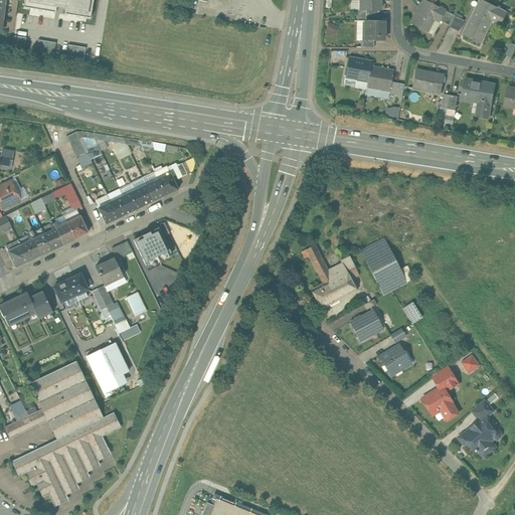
[(29,0),(28,9),(55,13),(57,3),(66,4),(64,15),(87,18),(90,0),(29,0)]
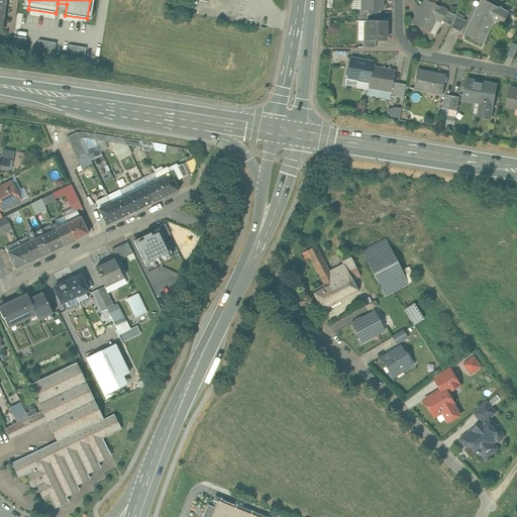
[(382,0),(362,0),(362,10),(364,10),(368,10),(381,10),(382,10),(382,0)]
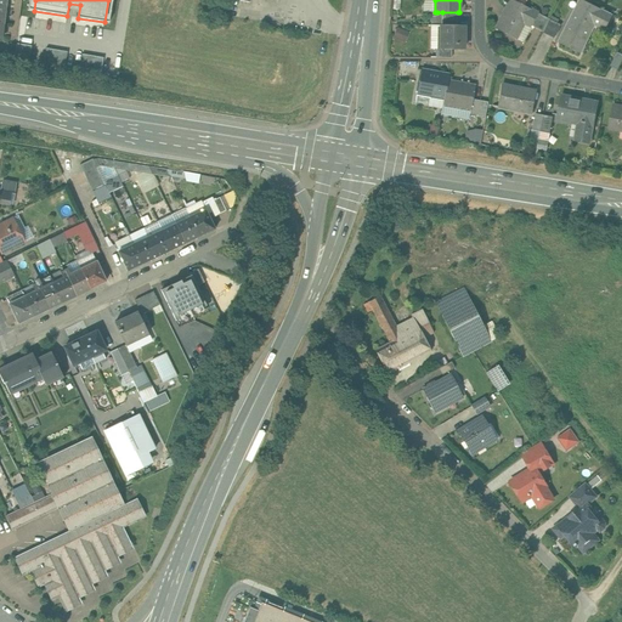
[(516,3),(510,0),(509,0),(496,28),(516,39),(524,23),(531,27),(537,13),(516,3)]
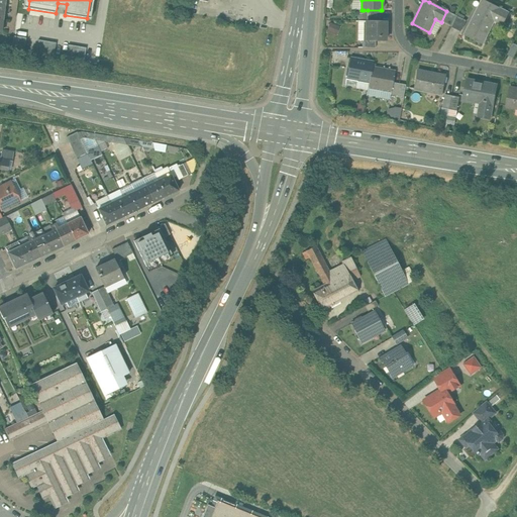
[(474,39),(493,4),(491,3),(484,0),(483,0),(466,35),(474,39)]
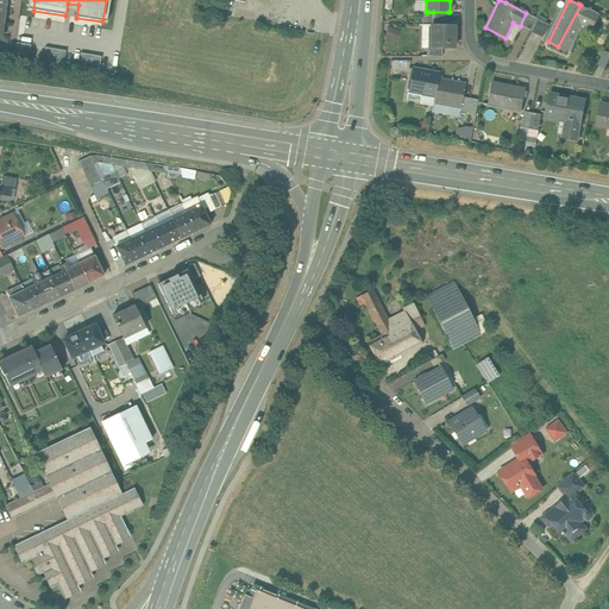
[(581,5),(558,46),(567,52),(582,24),(592,30),(600,14),(581,5)]
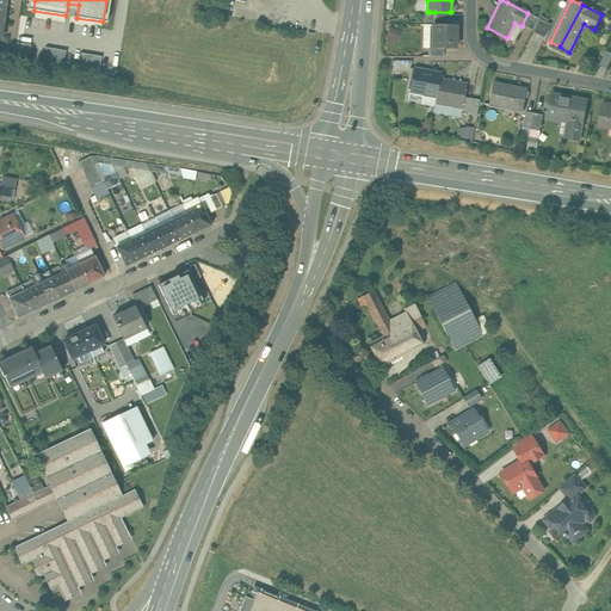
[(539,19),(528,13),(522,26),(534,32),(539,19)]
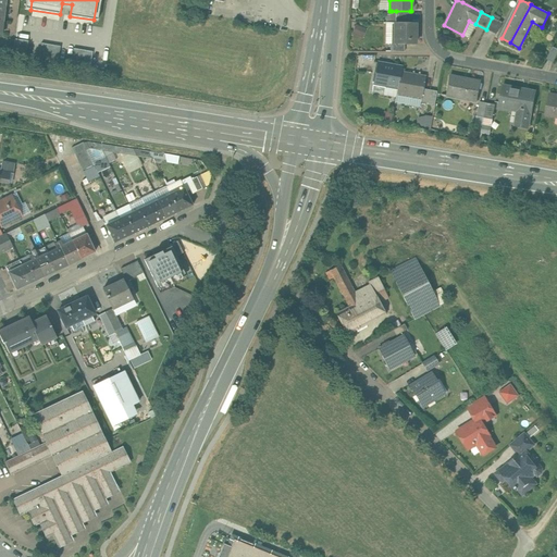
[(503,23),(492,17),(486,29),(497,34),(503,23)]
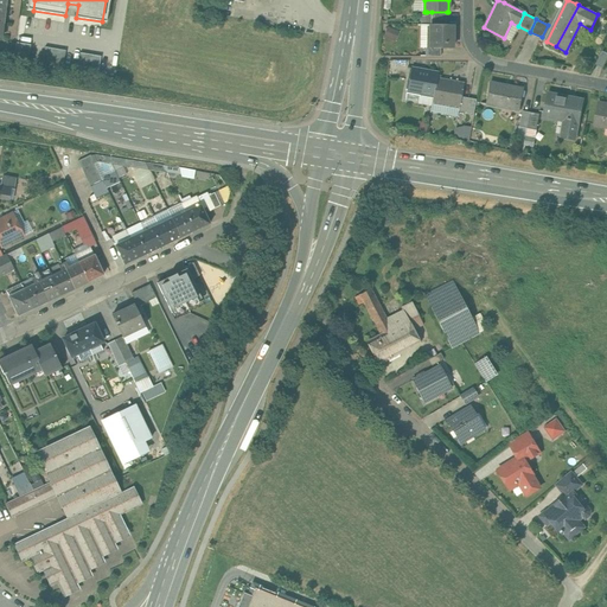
[(432,25),(430,25),(430,48),(430,49),(441,49),(453,50),(453,25),(447,25),(432,25)]
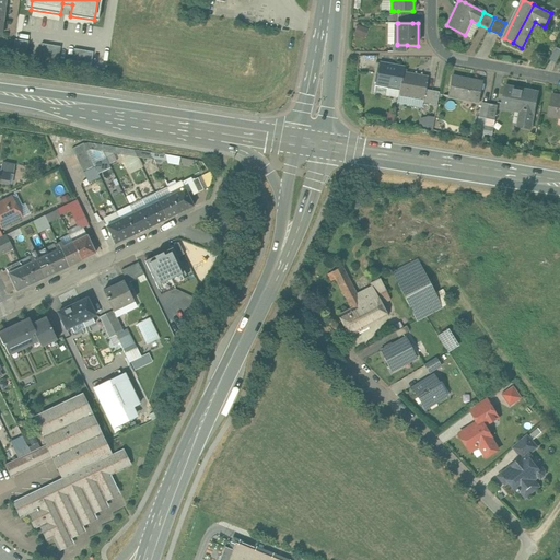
[(369,28),(359,25),(354,34),(365,38),(369,28)]
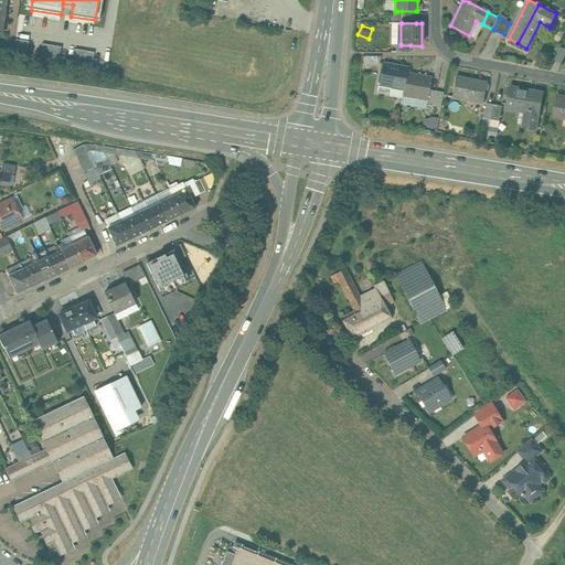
[(29,41),(16,39),(14,51),(28,52),(29,41)]
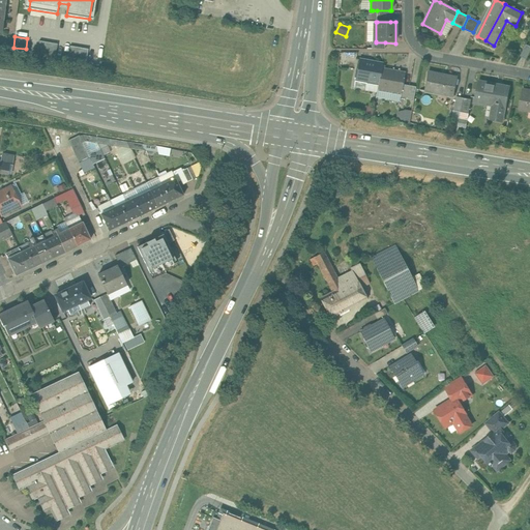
[(58,43),(39,40),(38,51),(56,54),(58,43)]
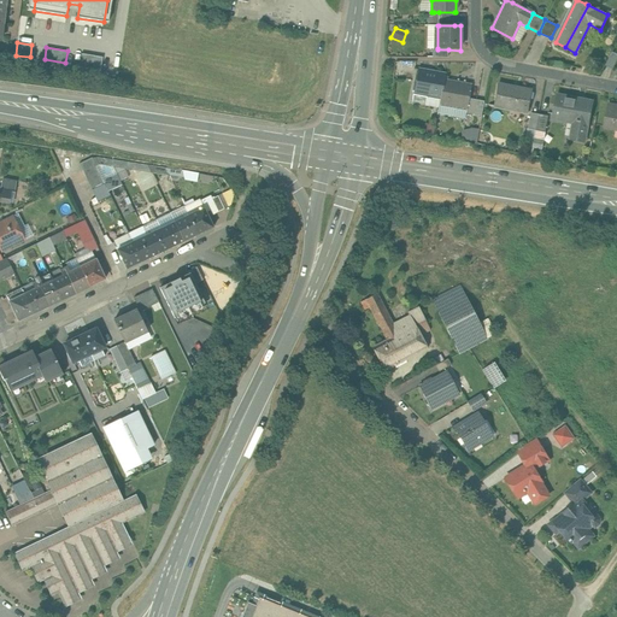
[(616,62),(616,53),(613,52),(606,66),(613,70),(616,62)]
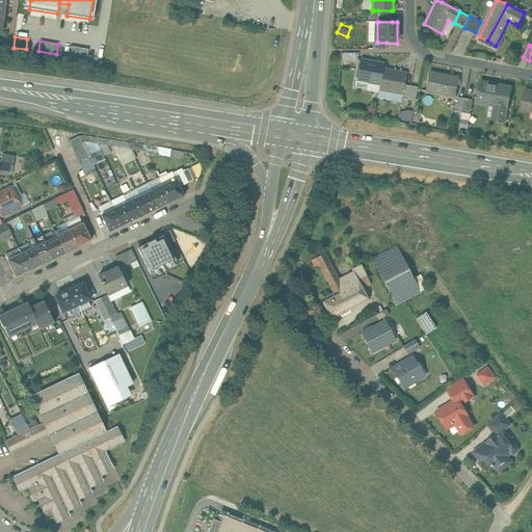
[(88,49),(71,46),(69,56),(86,60),(88,49)]
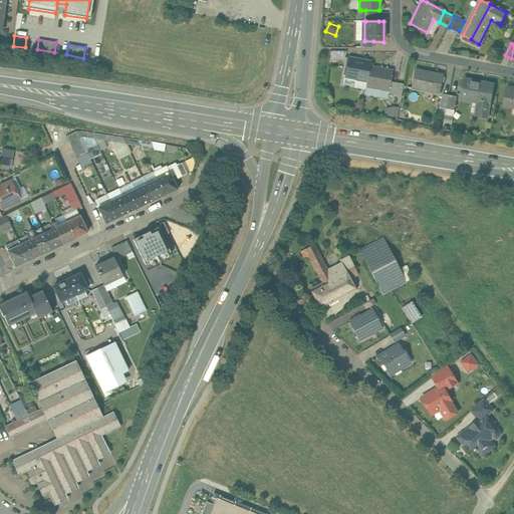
[(339,52),(330,50),(327,65),(336,67),(339,52)]
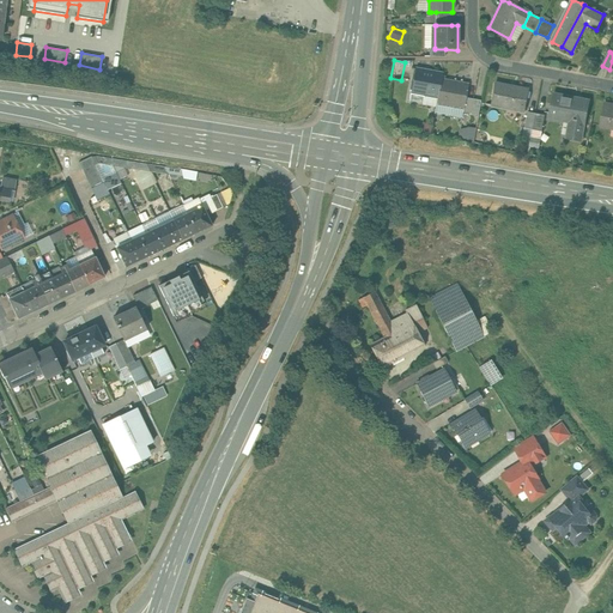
[(442,74),(416,68),(411,92),(410,99),(411,101),(422,103),(423,102),(424,95),(438,97),(441,80),(442,74)]
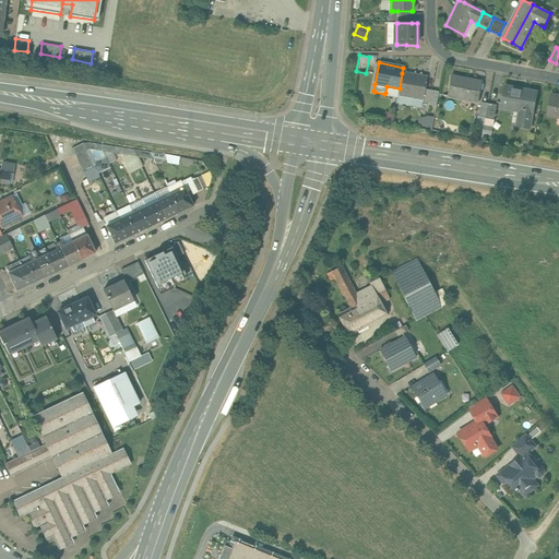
[(427,78),(402,73),(400,88),(399,94),(423,98),(423,99),(425,90),(427,78)]
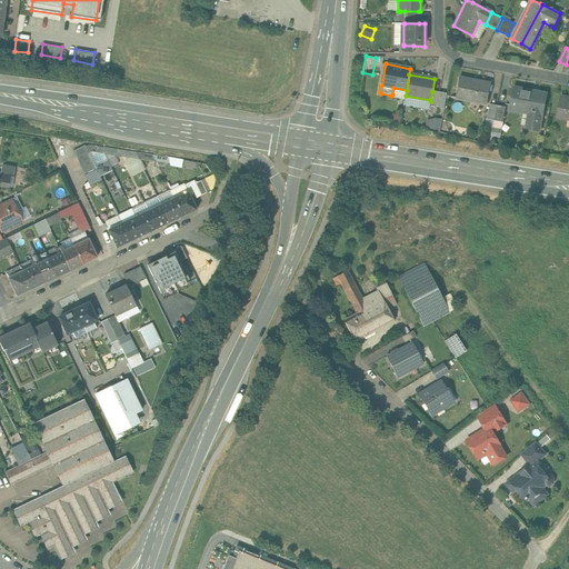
[(491,85),(459,78),(456,98),(487,105),(491,85)]
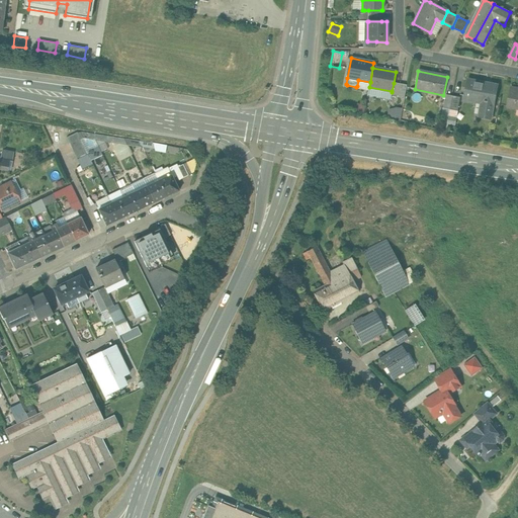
[(497,86),(469,81),(465,99),(484,103),(481,115),(490,117),(490,118),(491,119),(495,99),(496,99),(497,98),(495,97),(497,86)]
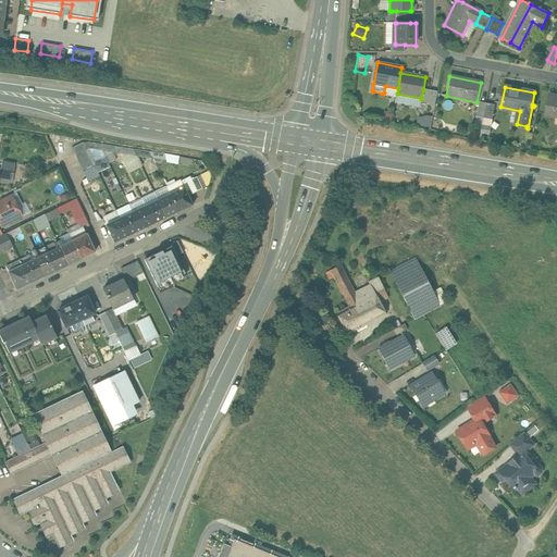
[(430,90),(423,89),(421,99),(421,98),(420,101),(428,103),(430,90)]
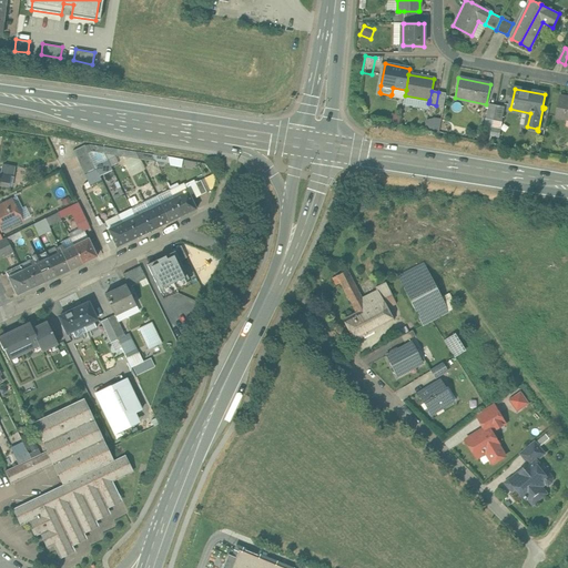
[(446,93),(438,92),(436,105),(443,107),(446,93)]
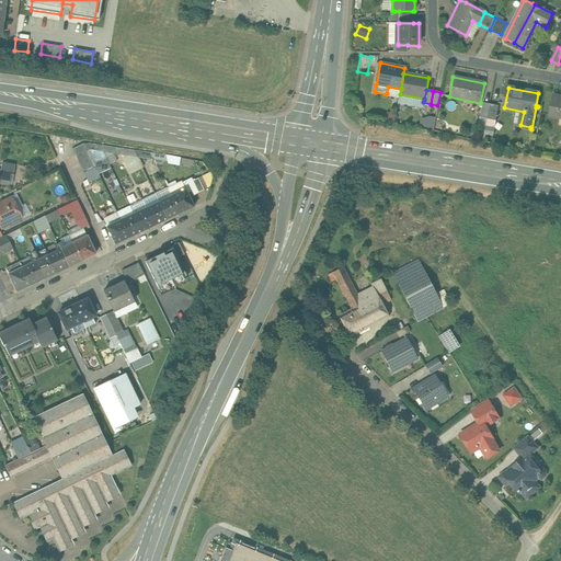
[(560,96),(553,95),(550,115),(560,117),(560,96)]
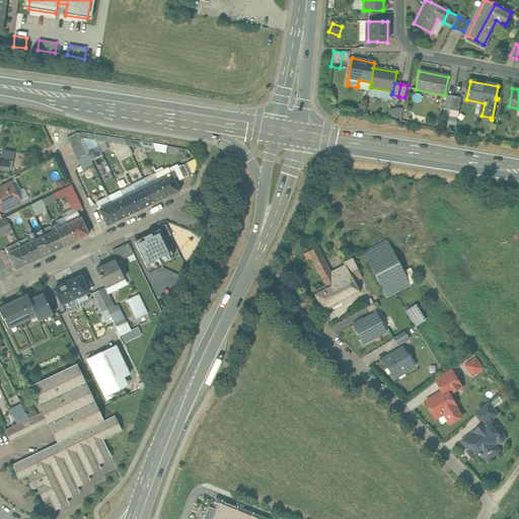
[(453,96),(447,95),(444,108),(451,109),(453,96)]
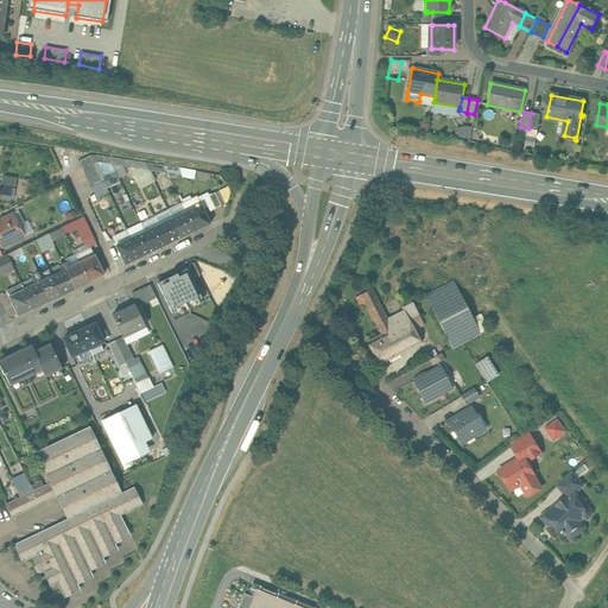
[(429,125),(419,122),(416,132),(426,135),(429,125)]
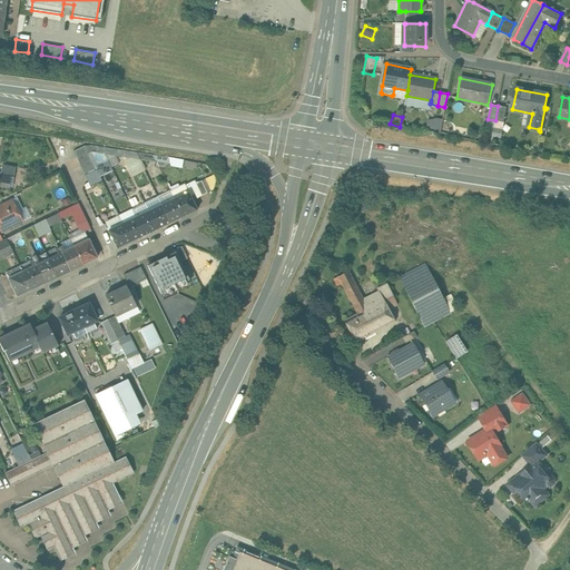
[(440,118),(426,118),(425,128),(440,129),(440,118)]
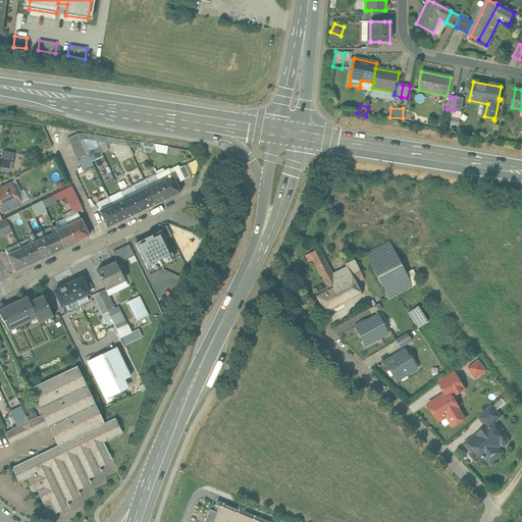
[(77,133),(67,139),(69,144),(81,139),(77,133)]
